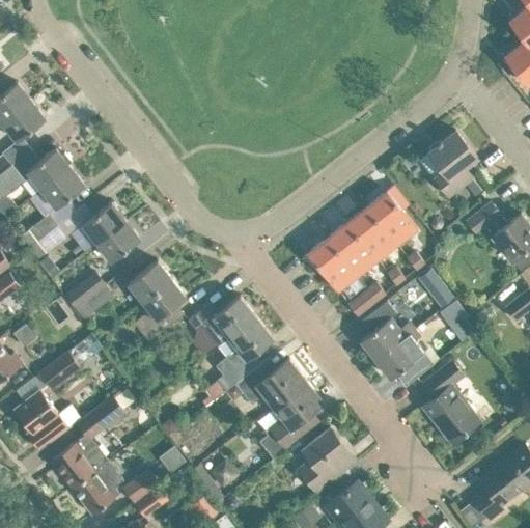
[(529,8),(527,6),(507,22),(523,42),(529,50),(529,8)]
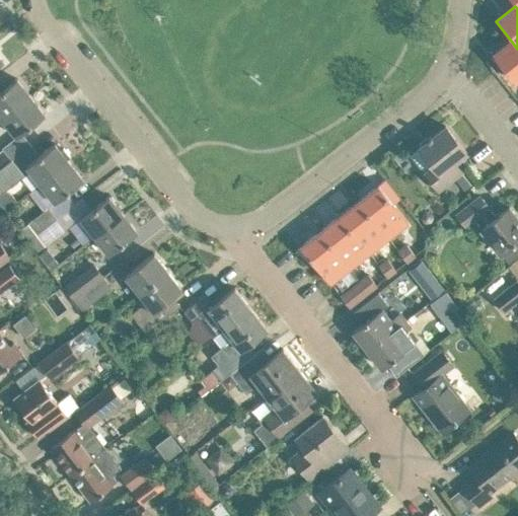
[(517,49),(511,41),(492,56),(514,84),(516,83),(517,85),(517,49)]
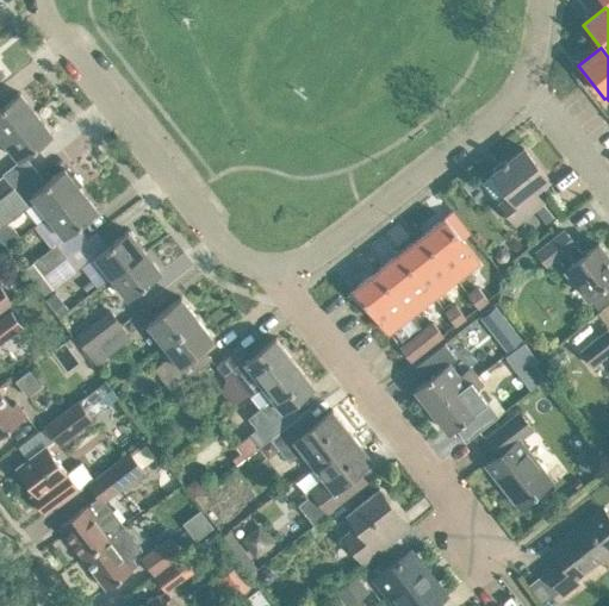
[(0,143),(1,142),(35,117),(18,95),(0,108),(0,143)]
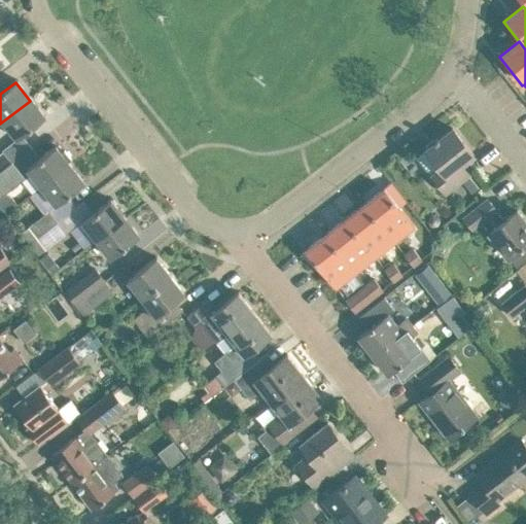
[(15,141),(28,132),(44,119),(30,101),(1,123),(15,141)]
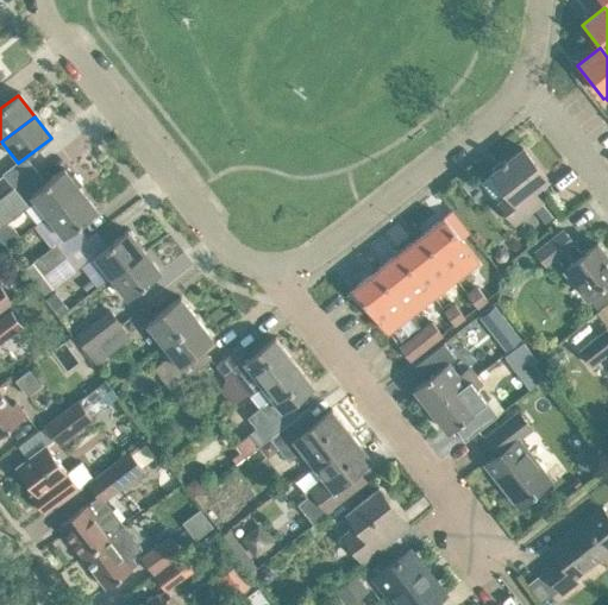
[(501,166),(490,175),(503,191),(506,194),(508,197),(497,206),(513,226),(532,212),(540,205),(531,194),(546,182),(521,151),(506,163),(505,162),(500,164),(501,166)]
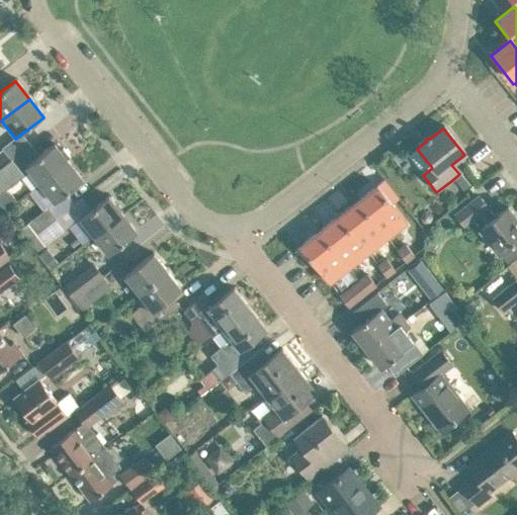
[(39,186),(68,164),(66,162),(69,159),(62,151),(59,153),(54,146),(37,159),(24,168),(39,186)]
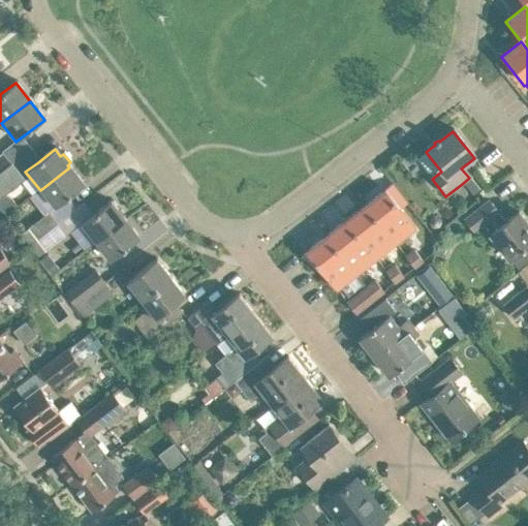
[(1,154),(0,155),(0,174),(11,165),(1,154)]
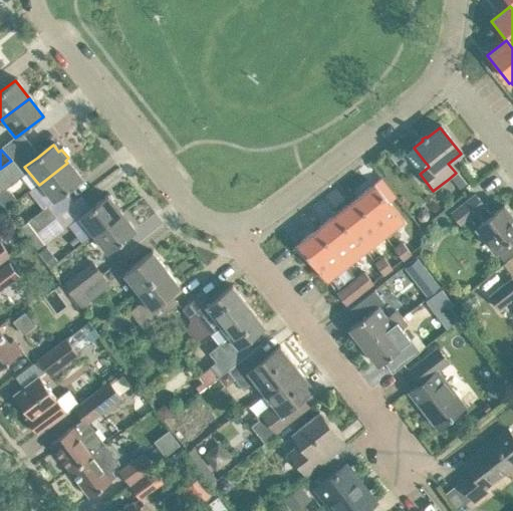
[(0,194),(4,191),(23,176),(19,171),(11,161),(0,169),(0,194)]
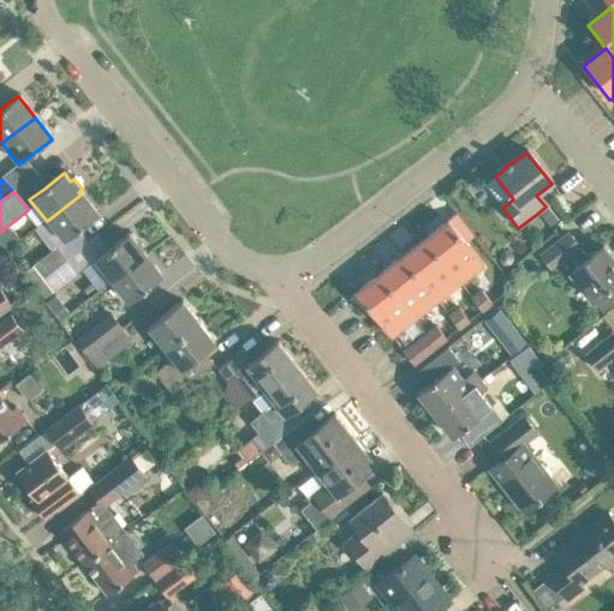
[(63,243),(78,231),(97,216),(81,195),(47,221),(63,243)]
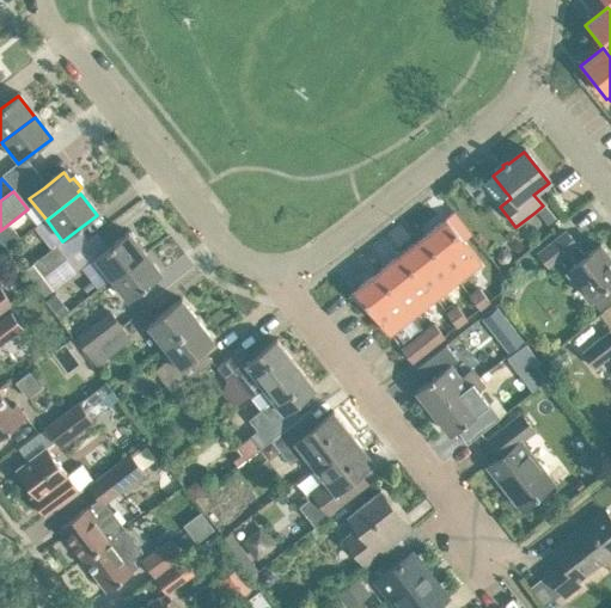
[(610,214),(610,213),(596,222),(602,233),(610,227),(610,214)]
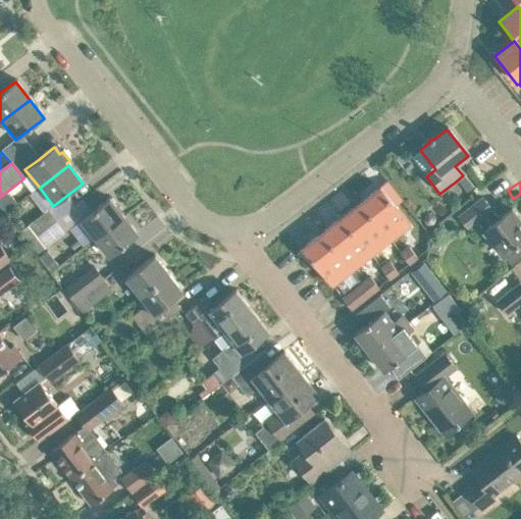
[(331,288),(348,275),(409,226),(395,207),(401,203),(385,184),(301,249),(331,288)]
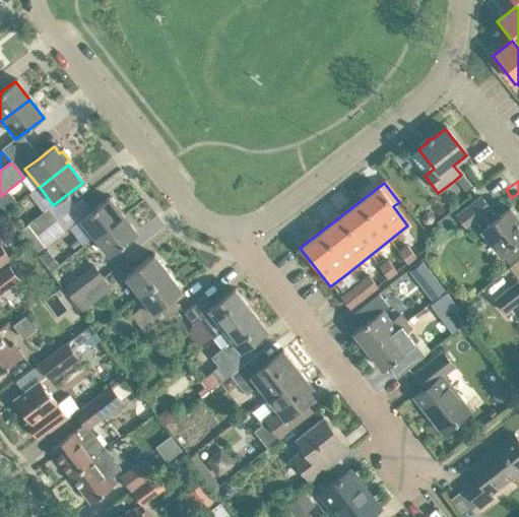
[(94,239),(122,217),(108,199),(91,211),(80,220),(94,239)]
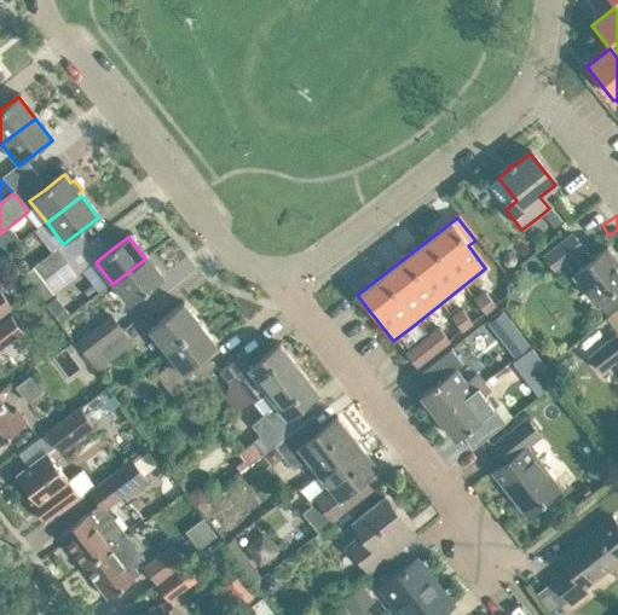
[(552,251),(543,259),(553,271),(562,264),(595,305),(596,303),(605,315),(617,305),(617,265),(606,250),(584,267),(576,255),(582,250),(571,237),(552,251)]
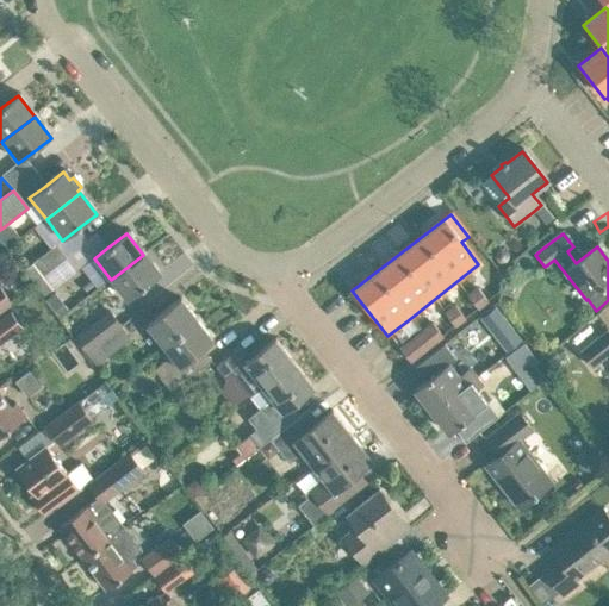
[(33,286),(43,279),(42,277),(66,260),(56,247),(23,272),(33,286)]
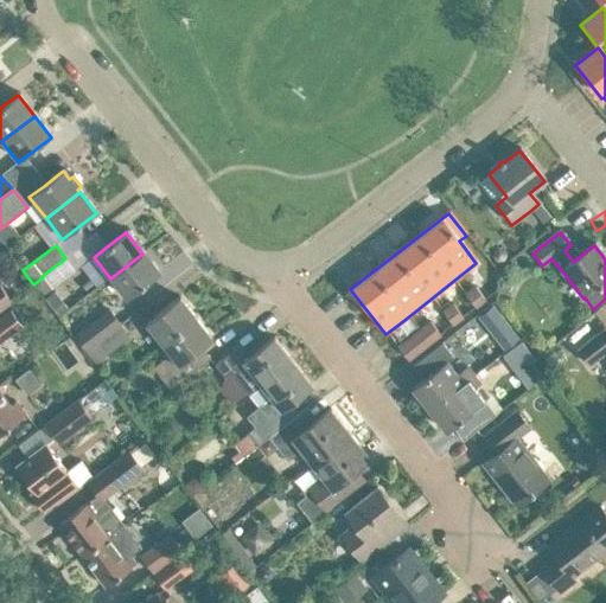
[(126,300),(140,289),(159,274),(142,254),(110,278),(126,300)]
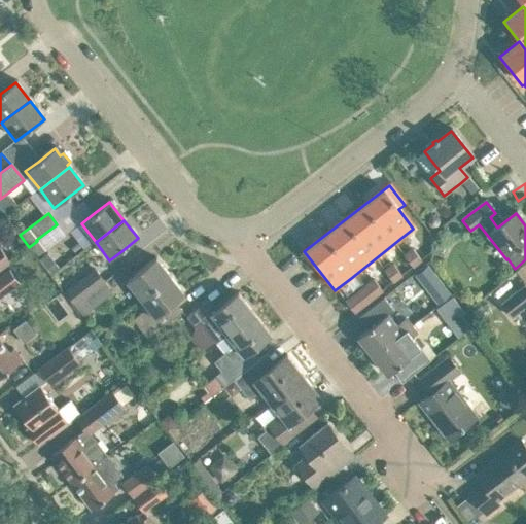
[(424,248),(434,241),(427,230),(417,237),(424,248)]
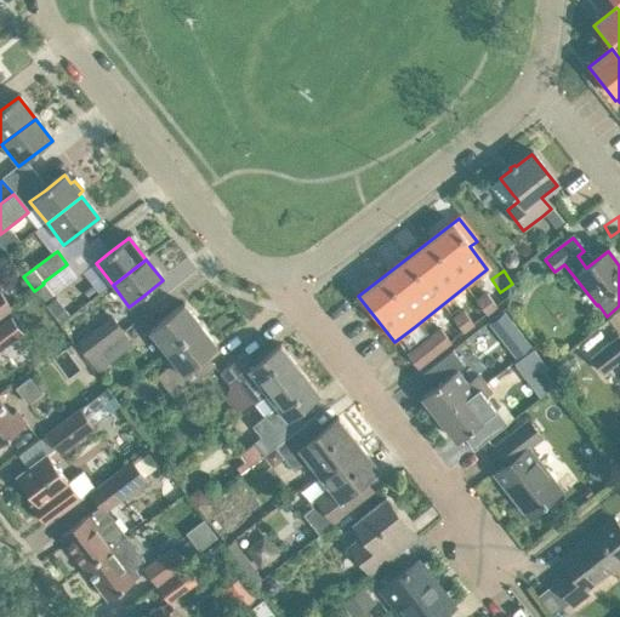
[(44,303),(52,295),(44,284),(34,291),(44,303)]
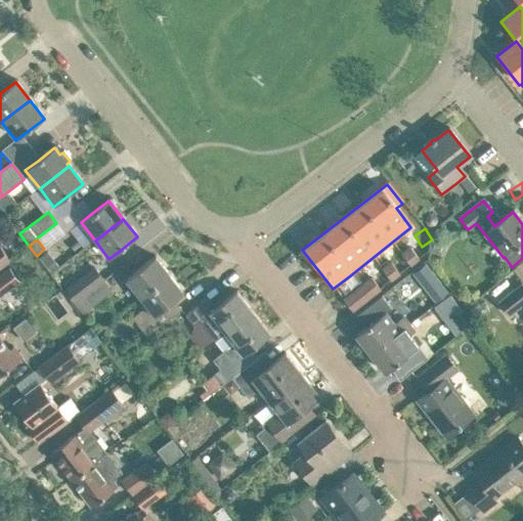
[(0,269),(9,262),(0,249),(0,269)]
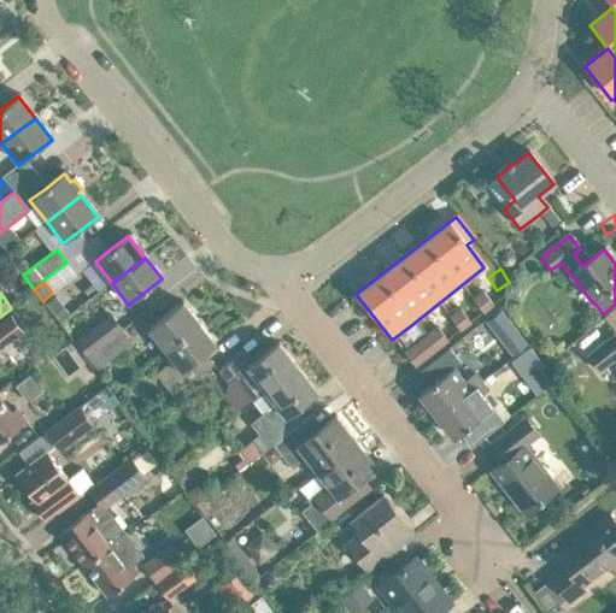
[(482,316),(493,307),(481,293),(471,301),(482,316)]
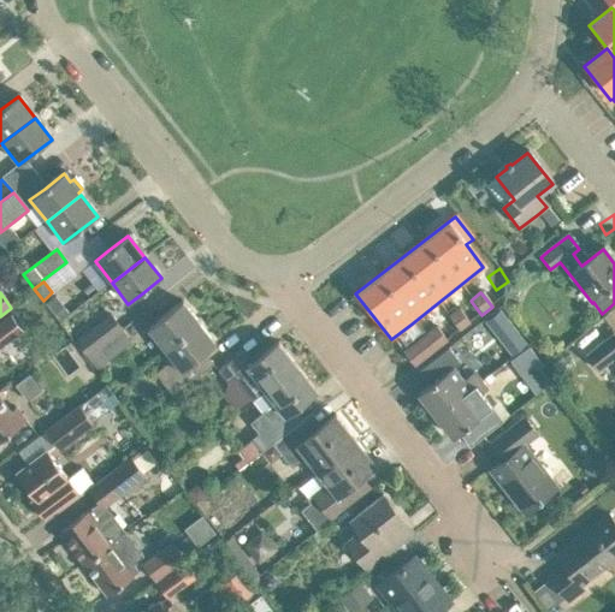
[(165,352),(199,326),(181,303),(161,319),(147,330),(165,352)]
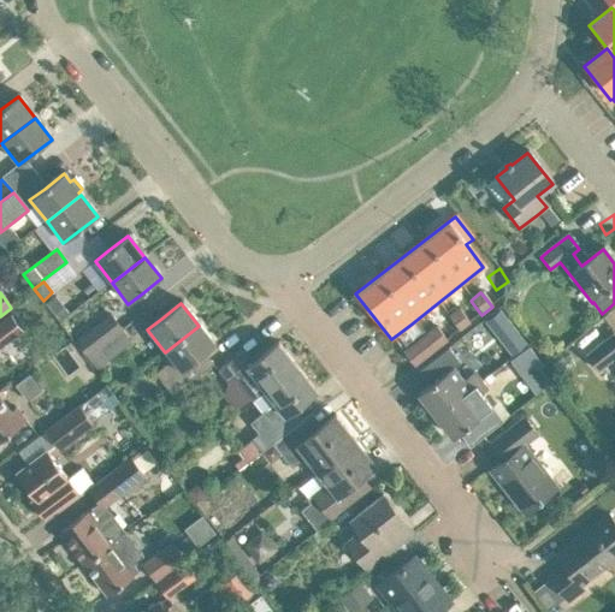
[(459,333),(469,325),(457,310),(448,319),(459,333)]
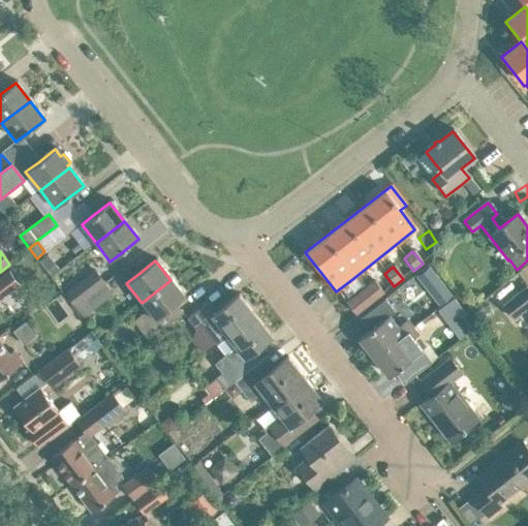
[(427,267),(415,276),(421,282),(432,274),(427,267)]
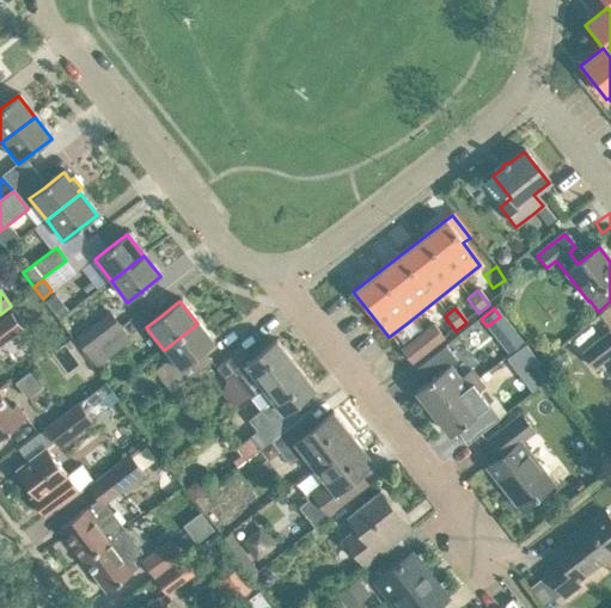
[(11,315),(0,323),(0,348),(23,332),(16,323),(11,315)]
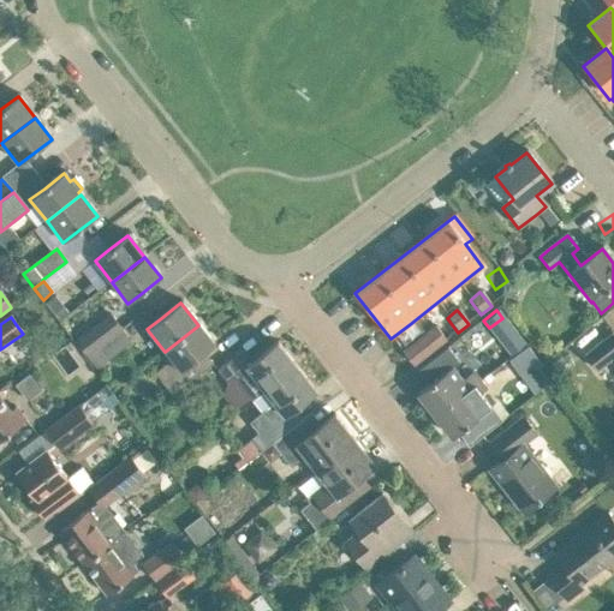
[(87,358),(120,331),(109,317),(76,343),(87,358)]
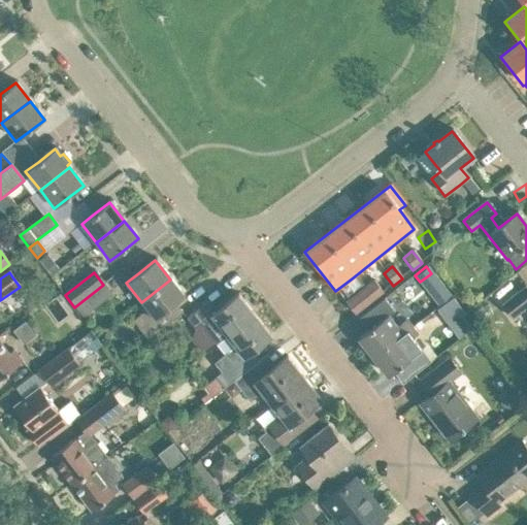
[(147,340),(154,335),(175,319),(178,317),(170,307),(184,297),(170,280),(141,302),(146,309),(132,321),(147,340)]
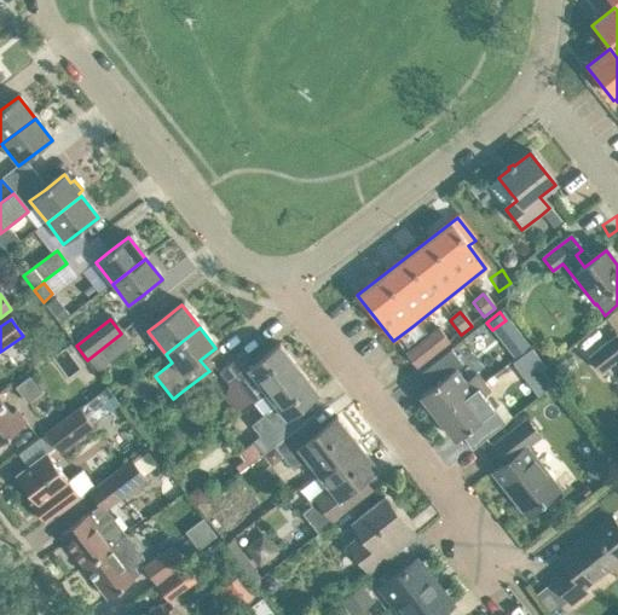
[(432,357),(448,343),(438,331),(421,343),(432,357)]
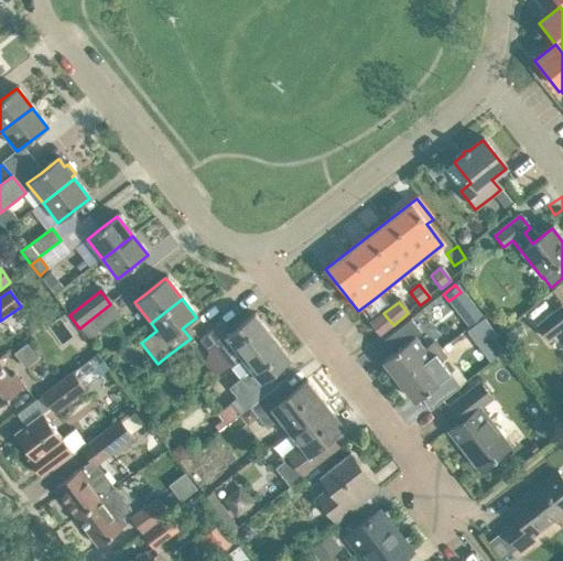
[(88,341),(120,316),(110,304),(79,328),(88,341)]
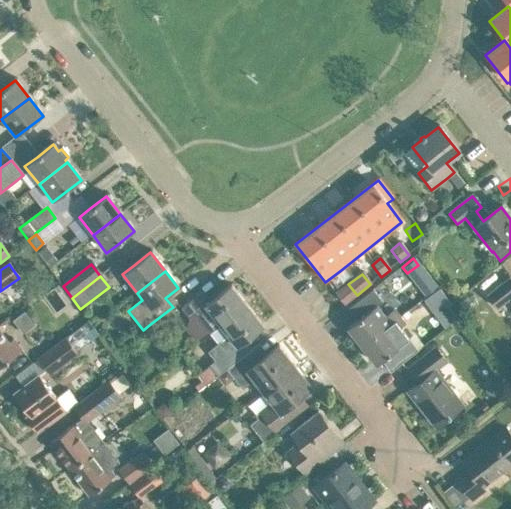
[(510,280),(509,279),(487,296),(498,310),(506,303),(510,309),(510,280)]
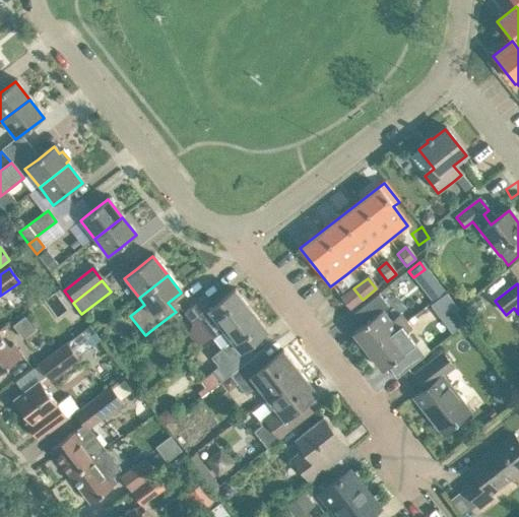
[(348,310),(363,300),(353,288),(340,300),(348,310)]
